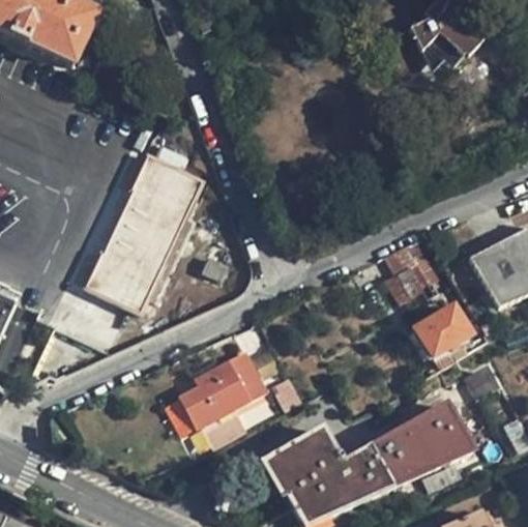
[(0,0),(0,32),(70,65),(95,16),(61,0),(0,0)]
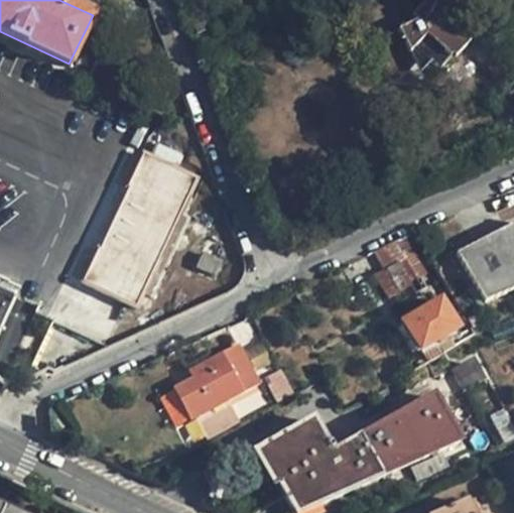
[(433,59),(428,62),(438,71),(469,38),(462,30),(470,23),(447,0),(423,0),(413,12),(415,17),(396,27),(410,49),(416,43),(433,59)]
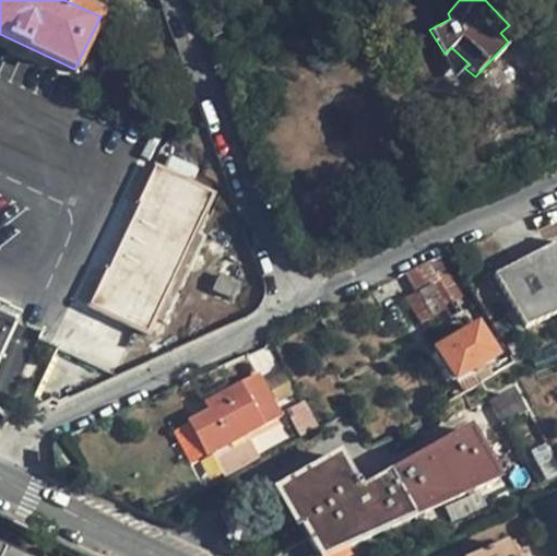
[(455,74),(464,68),(470,64),(451,47),(445,54),(455,74)]
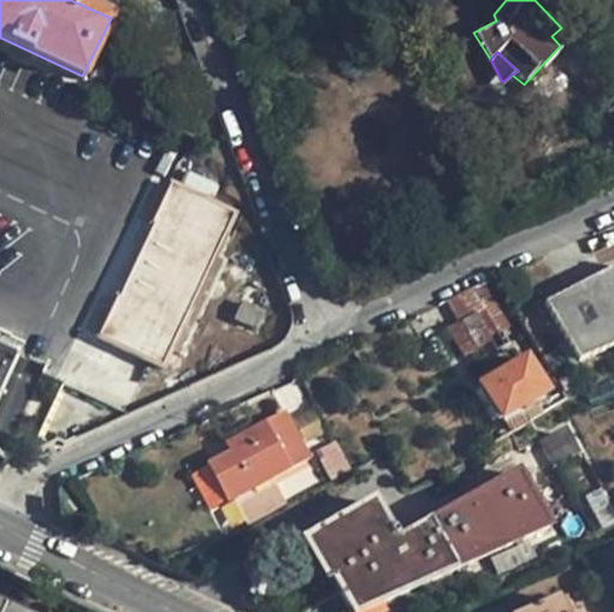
[(211,177),(190,166),(186,177),(205,188),(211,177)]
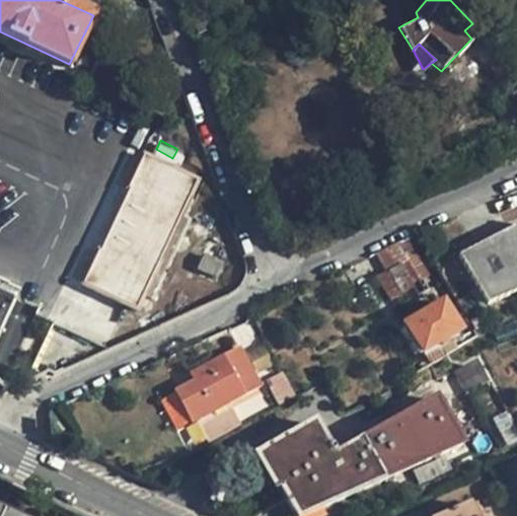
[(136,309),(198,178),(144,153),(128,187),(136,192),(107,251),(99,247),(82,284),(136,309)]
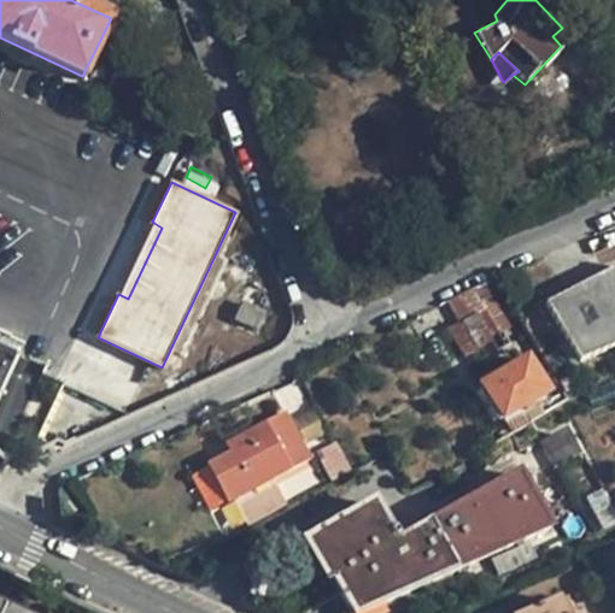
[(614,266),(543,296),(577,357),(614,341),(614,266)]
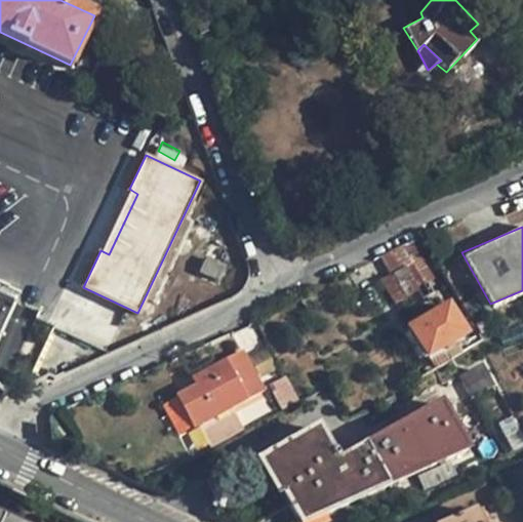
[(425,242),(420,234),(384,252),(392,270),(383,274),(395,297),(415,287),(413,282),(430,273),(417,248),(426,244),(425,242)]
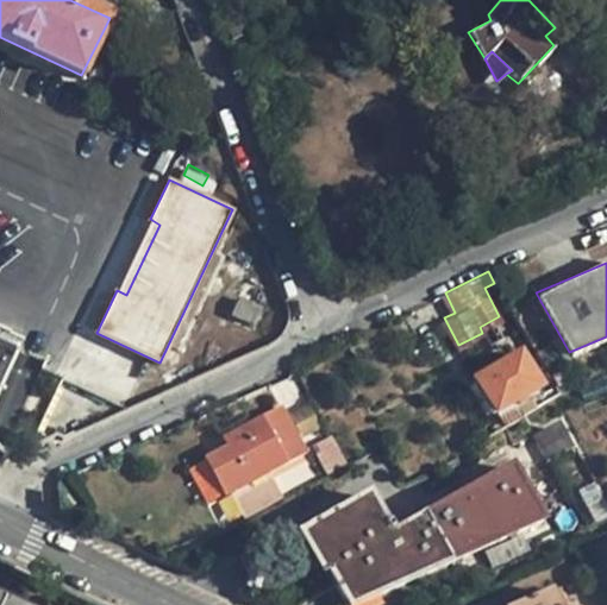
[(495,409),(539,385),(520,352),(477,377),(495,409)]
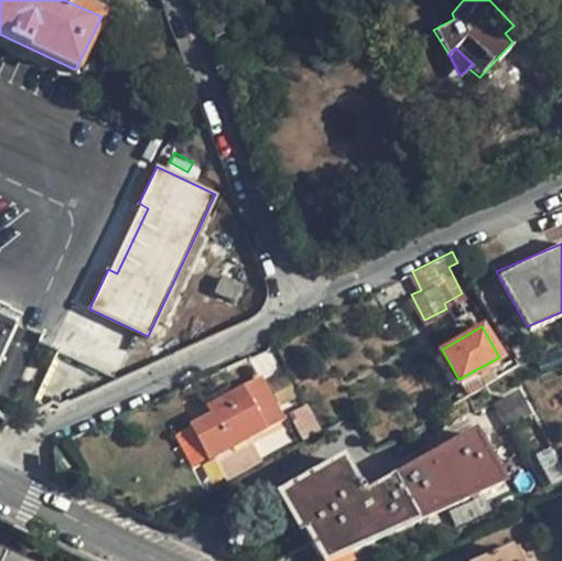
[(506,369),(516,364),(509,351),(499,357),(506,369)]
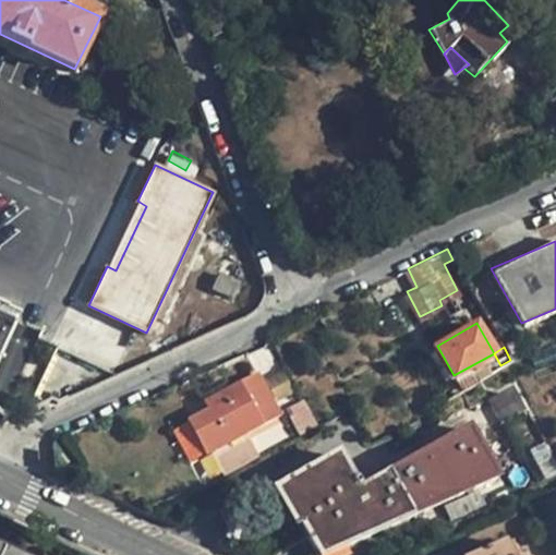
[(216,447),(248,429),(280,410),(256,370),(212,395),(215,402),(186,418),(206,453),(216,447)]
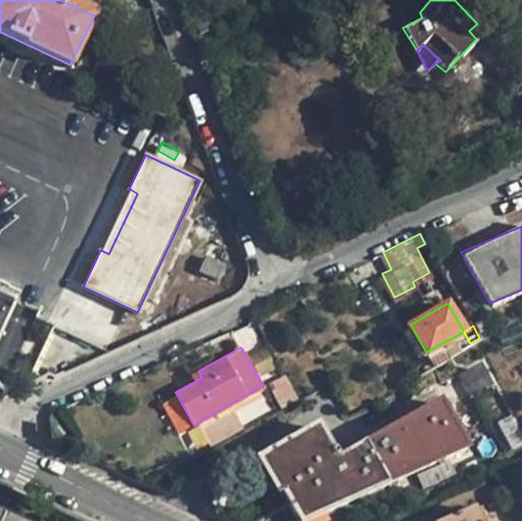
[(329,508),(470,431),(450,395),(340,458),(335,449),(331,449),(317,426),(267,453),(280,478),(277,480),(296,517),(324,502),(329,508)]
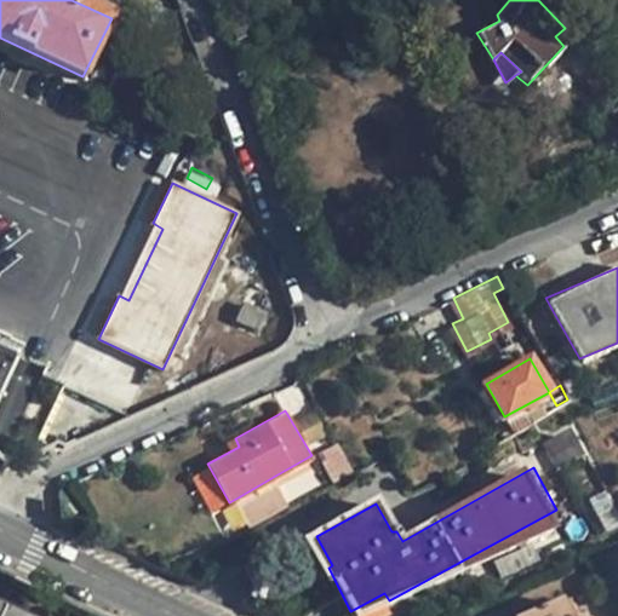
[(255,523),(290,502),(275,476),(240,496),(255,523)]
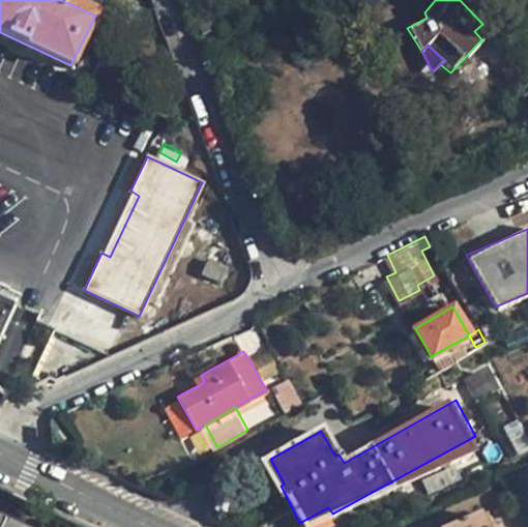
[(502,526),(500,522),(494,525),(487,509),(443,526),(502,526)]
